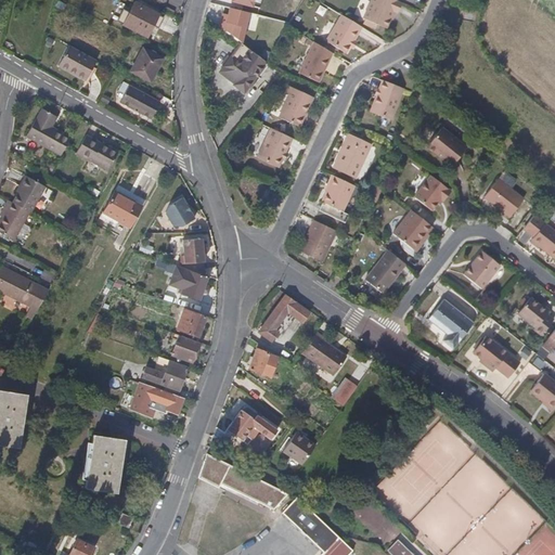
[(159,14),(163,8),(147,0),(134,0),(134,1),(159,14)]
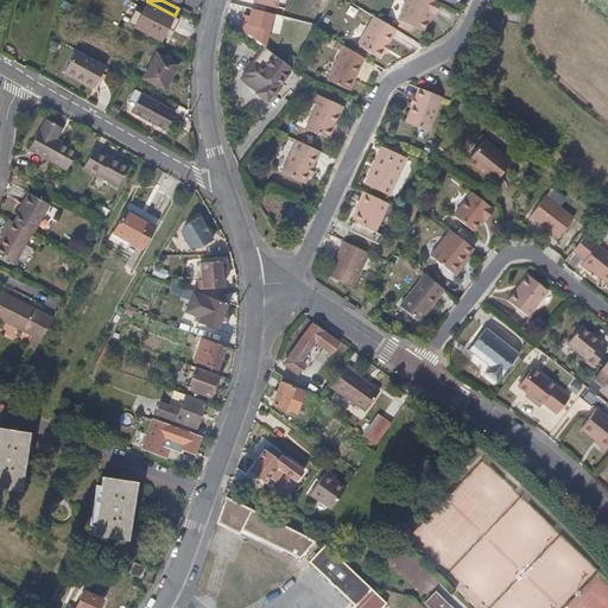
[(439,0),(404,0),(398,16),(424,26),(431,8),(436,10),(439,0)]
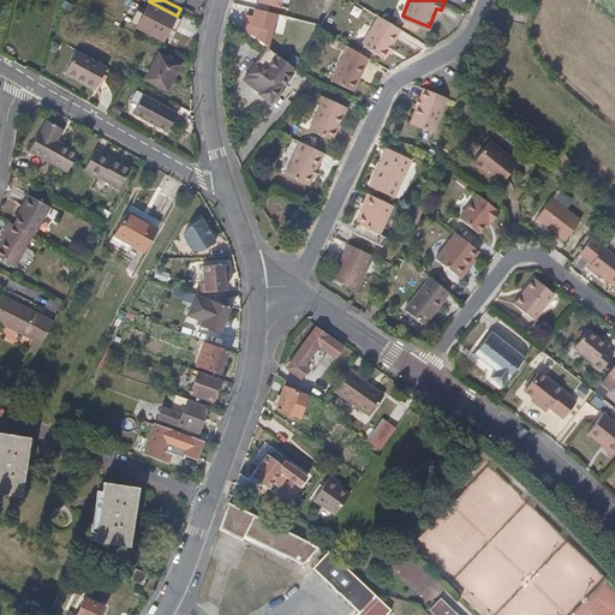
[(165,40),(177,16),(149,1),(137,25),(165,40)]
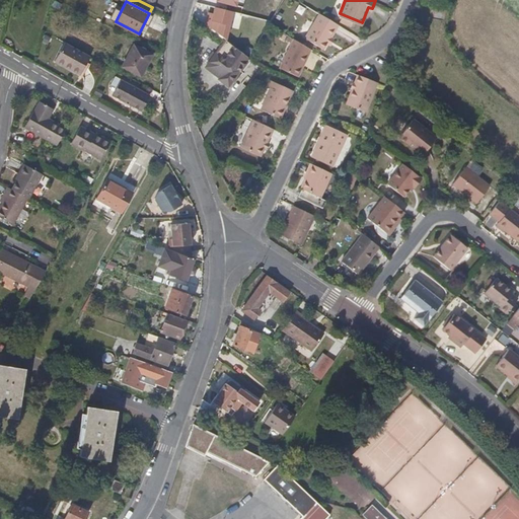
[(344,24),(325,13),(310,39),(328,50),(332,43),(334,43),(341,31),(340,30),(344,24)]
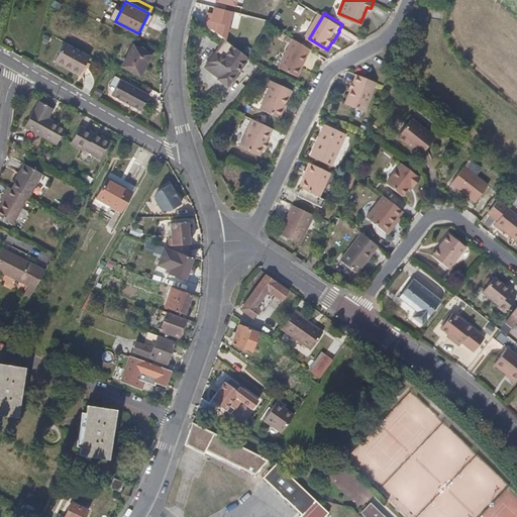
[(296,73),(312,46),(295,36),(279,64),(296,73)]
